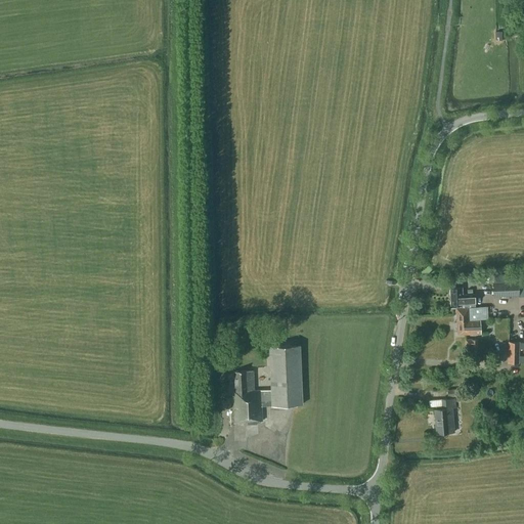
[(517,280),(516,274),(507,274),(507,280),(492,281),(493,297),(519,296),(518,280),(517,280)]
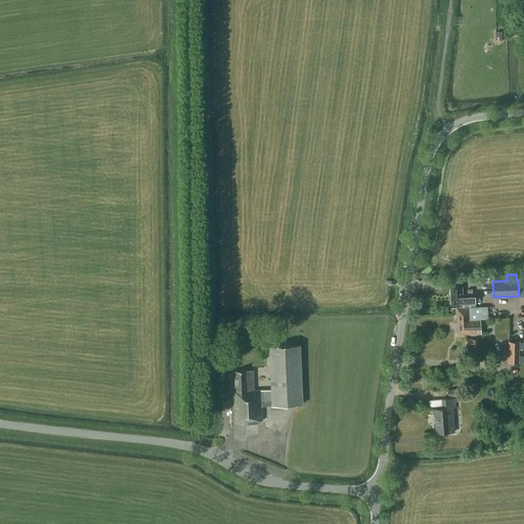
[(450,305),(465,304),(475,304),(474,294),(462,294),(462,287),(449,288),(450,305)]
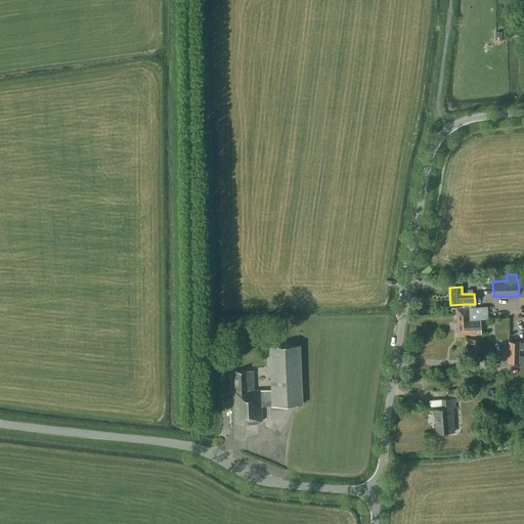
[(487,306),(468,307),(469,321),(480,320),(480,319),(488,319),(487,306)]
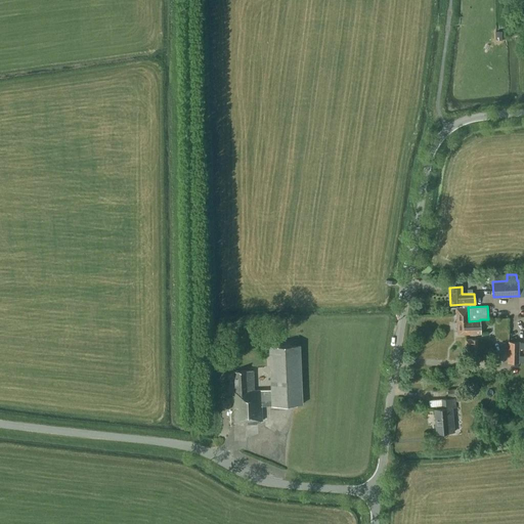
[(469,321),(468,307),(456,308),(457,335),(481,333),(480,320),(469,321)]
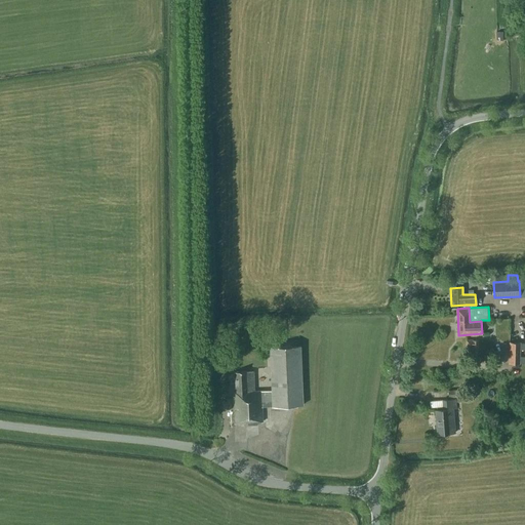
[(479,352),(479,340),(466,339),(466,346),(472,346),(472,352),(479,352)]
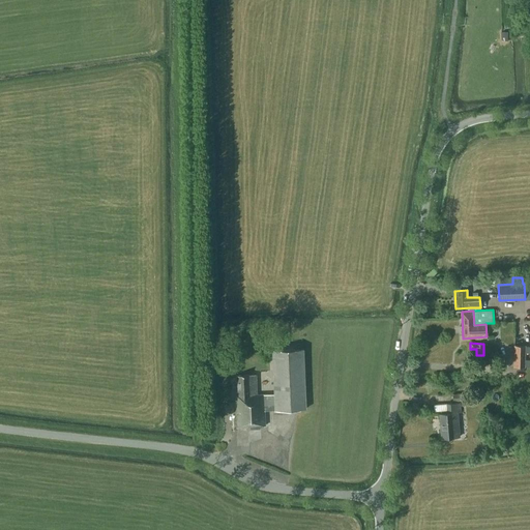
[(264,410),(305,409),(303,348),(302,348),(302,344),(296,344),(297,349),(272,350),(274,394),(257,394),(256,375),(237,375),(237,392),(235,392),(237,428),(249,428),(249,429),(260,428),(260,425),(265,425),(264,410)]
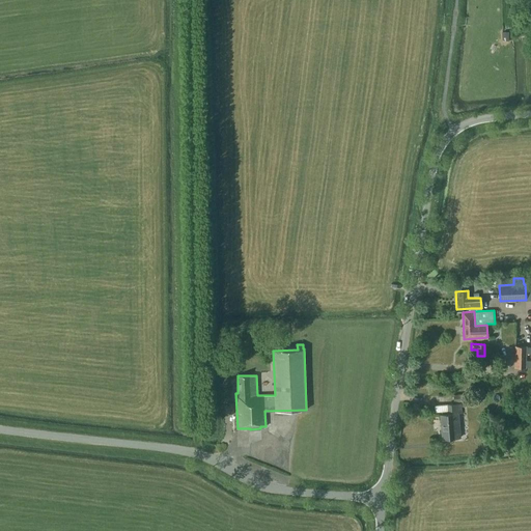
[(530,345),(514,345),(514,368),(530,368),(530,360),(526,361),(526,354),(530,354),(530,345)]
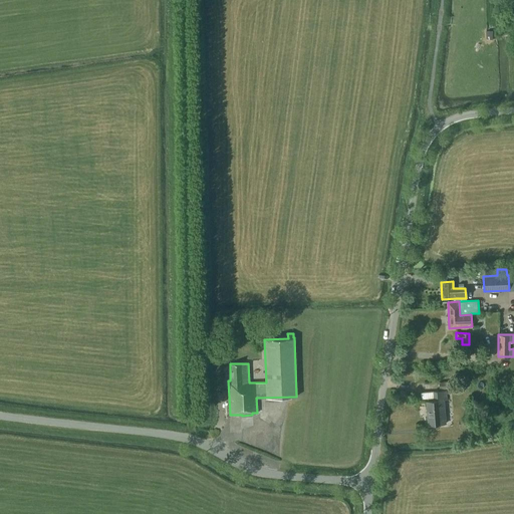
[(449,381),(439,381),(439,390),(449,389),(449,381)]
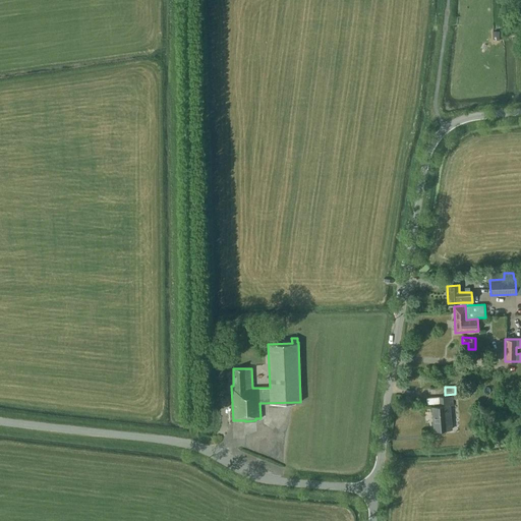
[(450,406),(453,405),(452,396),(439,397),(440,406),(431,407),(433,430),(452,429),(450,406)]
